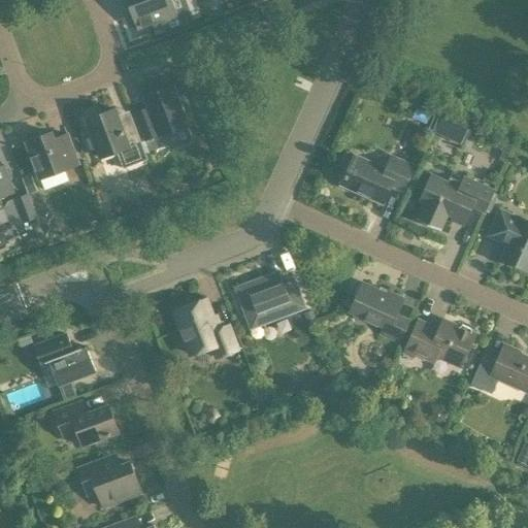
[(136,29),(152,24),(153,28),(167,23),(164,14),(175,10),(171,0),(143,0),(128,6),(136,29)]
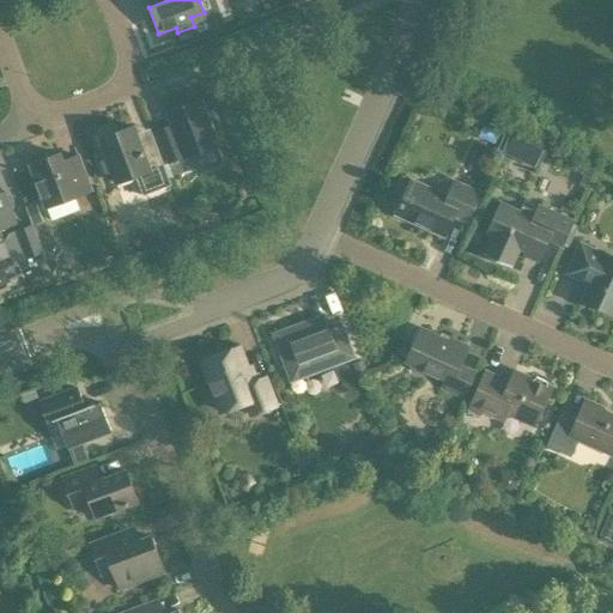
[(167,113),(173,131),(176,140),(161,146),(167,163),(183,157),(183,158),(200,151),(199,147),(216,140),(200,101),(167,113)]
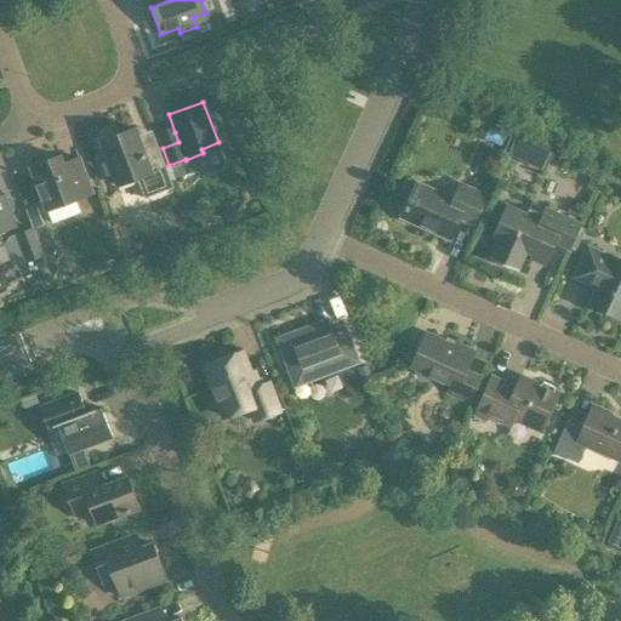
[(101,140),(108,160),(103,163),(109,176),(114,174),(118,186),(136,178),(144,199),(172,188),(154,138),(140,143),(134,127),(101,140)]
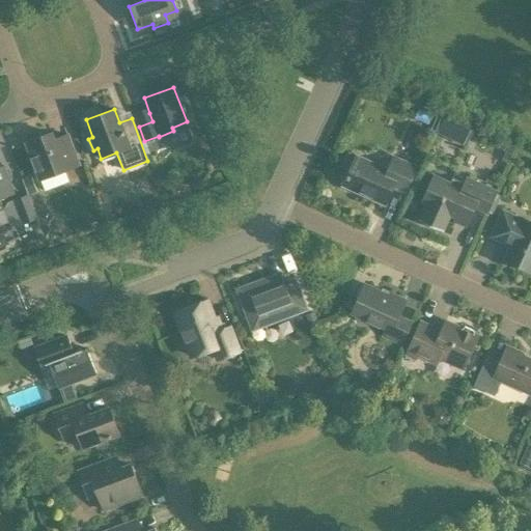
[(434,116),(428,128),(434,131),(439,119),(434,116)]
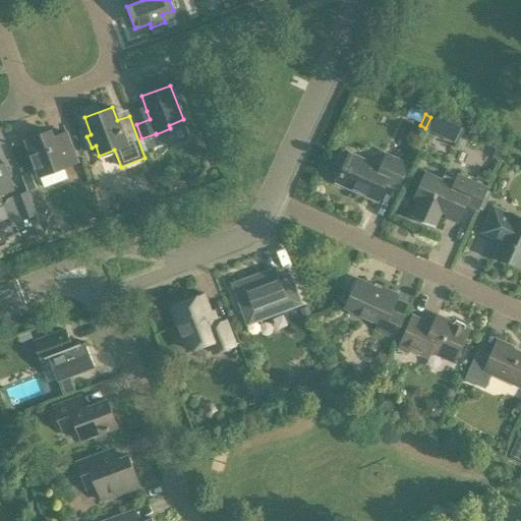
[(457,145),(463,129),(431,115),(430,117),(425,128),(424,129),(457,145)]
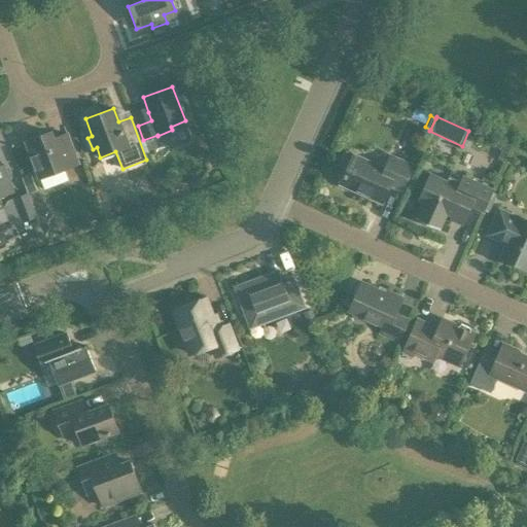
[(54,139),(50,132),(25,142),(39,178),(78,164),(67,134),(54,139)]
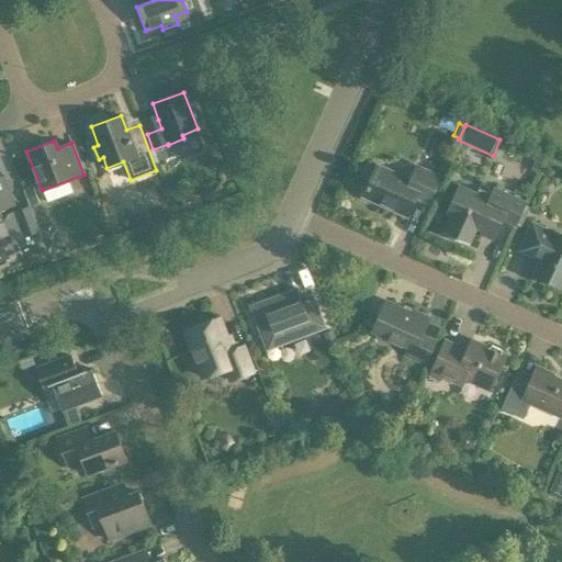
[(530,170),(537,173),(543,159),(537,156),(530,170)]
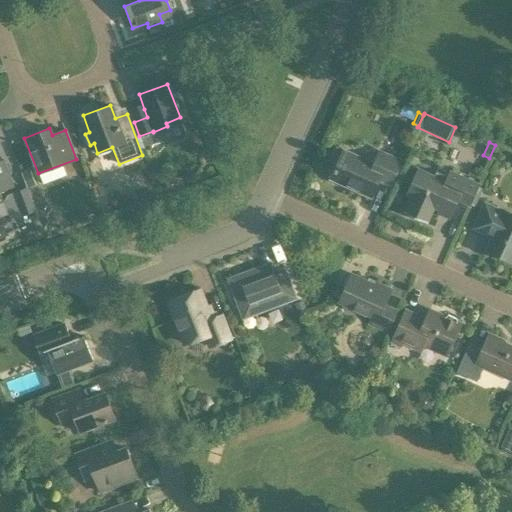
[(343,150),(330,179),(370,198),(379,179),(391,185),(402,162),(382,153),(373,162),(372,163),(343,150)]
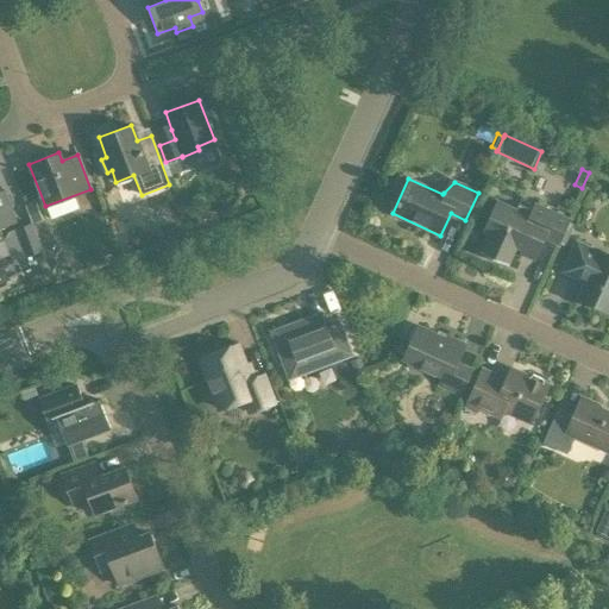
[(0,242),(4,240),(0,231),(0,227),(16,223),(4,190),(0,192),(0,242)]
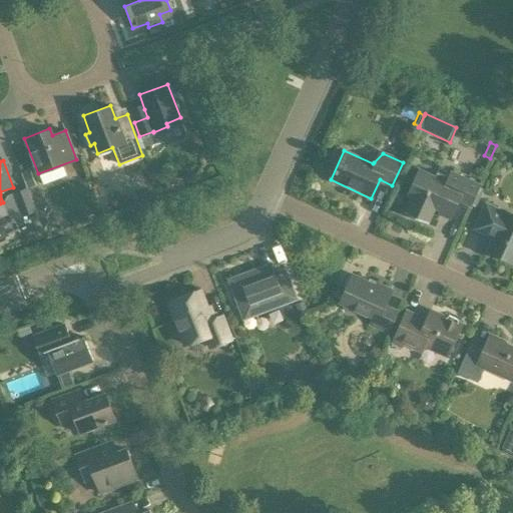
[(20,170),(27,188),(34,186),(27,168),(20,170)]
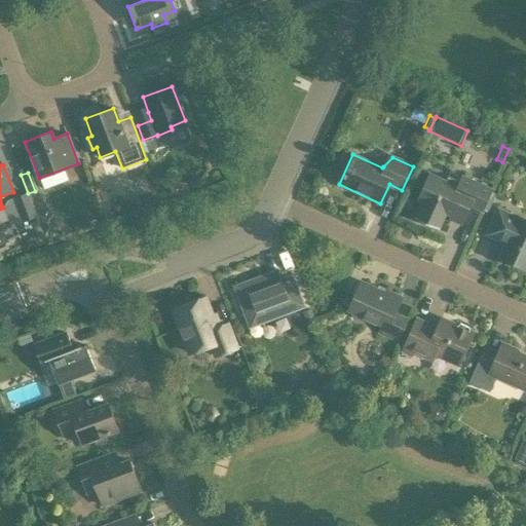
[(463,222),(471,207),(483,212),(483,210),(488,212),(496,194),(491,192),(492,190),(461,176),(456,186),(428,174),(416,200),(421,202),(414,219),(438,229),(445,214),(463,222)]
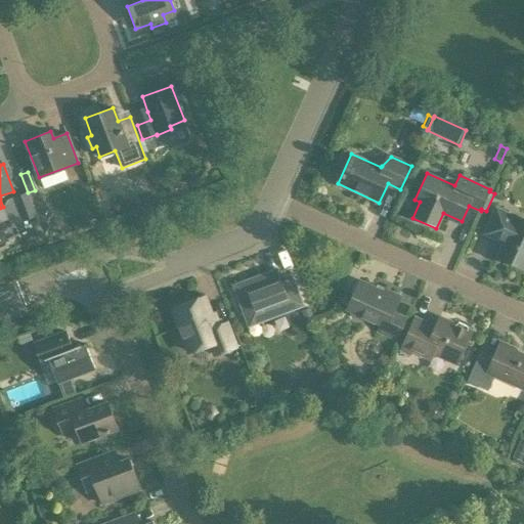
[(23,220),(36,216),(35,214),(36,214),(28,193),(28,194),(27,192),(13,198),(23,220)]
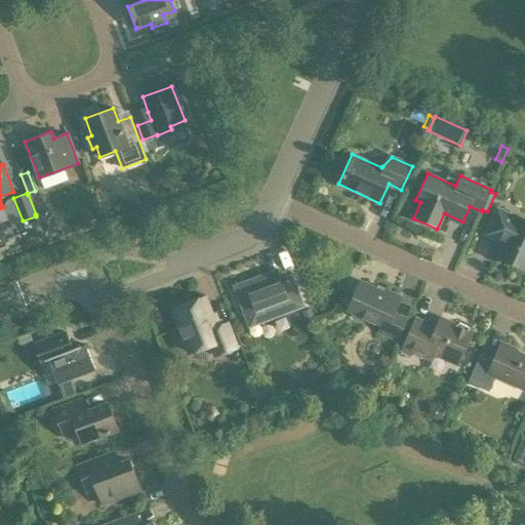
[(499,238),(506,241),(498,256),(524,268),(524,220),(496,208),(485,235),(498,241),(499,238)]
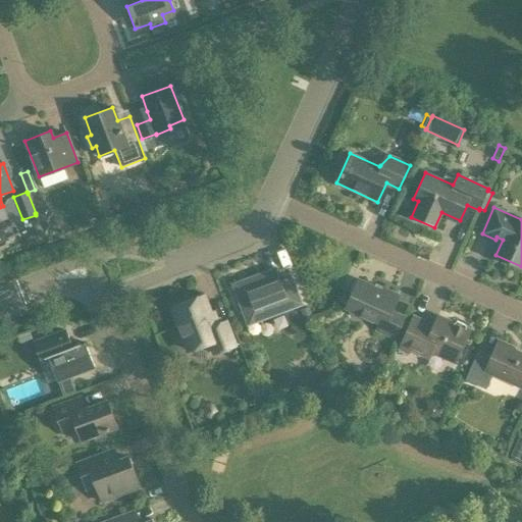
[(280,286),(274,269),(232,284),(248,324),(301,304),(293,281),(280,286)]
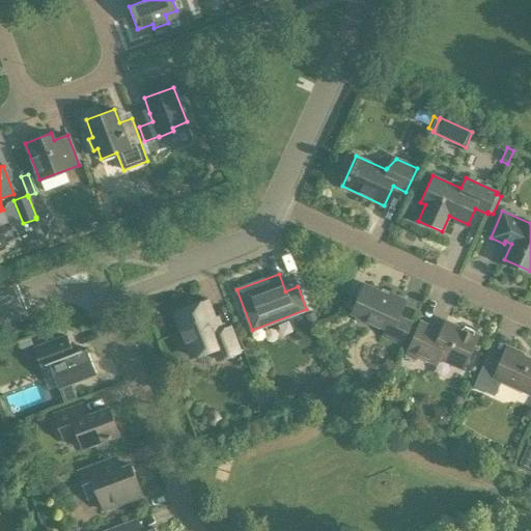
[(411,322),(397,316),(404,301),(388,294),(387,295),(364,285),(363,287),(359,289),(356,296),(357,300),(351,313),(386,329),(383,336),(400,344),(411,322)]
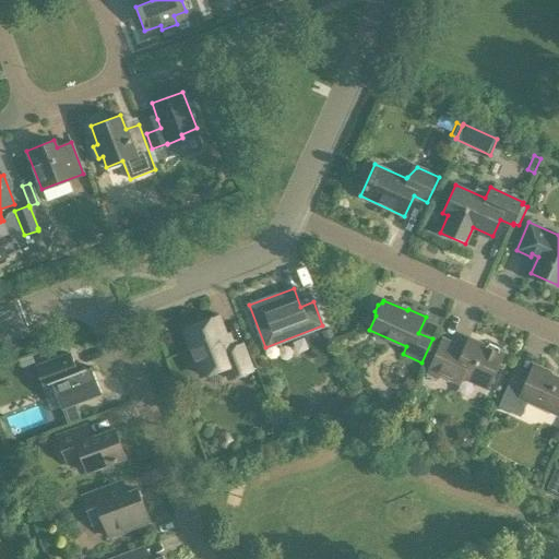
[(241,345),(228,349),(216,317),(185,329),(202,375),(224,367),(228,378),(251,370),(241,345)]
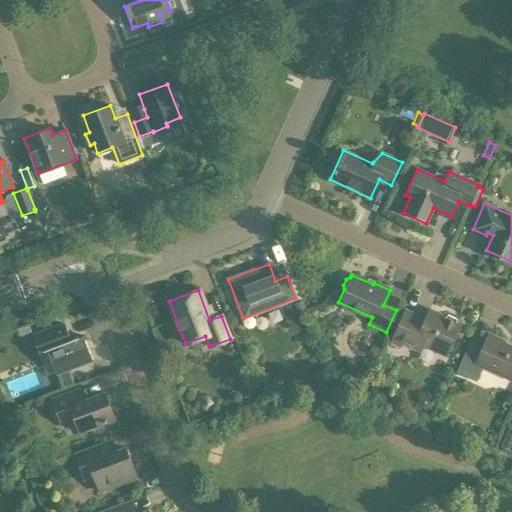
[(401,347),(403,343),(420,351),(423,344),(446,354),(460,324),(456,322),(456,319),(447,315),(445,317),(429,310),(425,319),(405,310),(391,342),(401,347)]
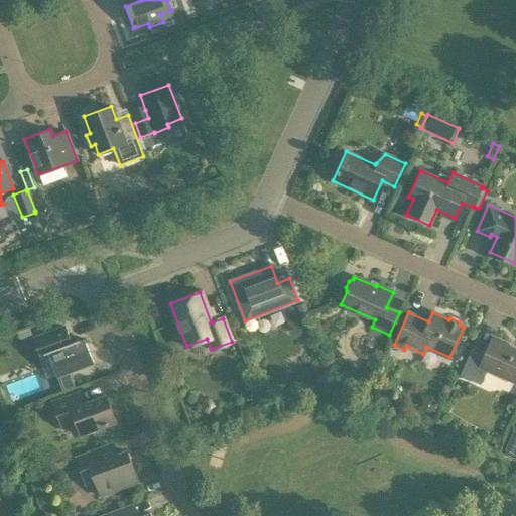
[(19,340),(31,335),(28,327),(16,331),(19,340)]
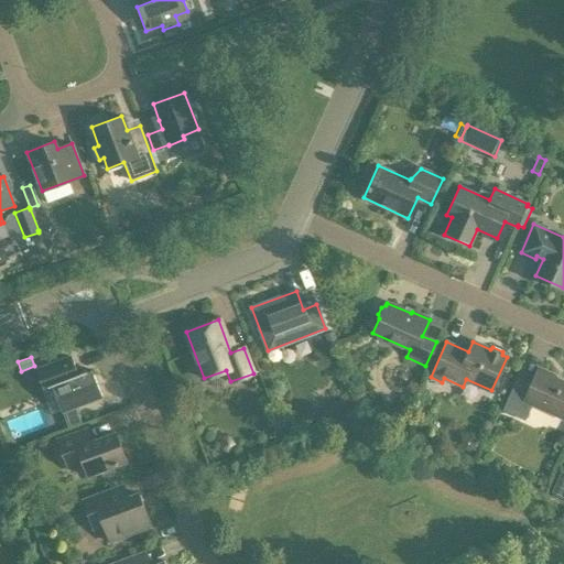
[(43,389),(52,386),(67,427),(80,422),(75,407),(101,397),(91,369),(77,375),(71,357),(35,370),(43,389)]
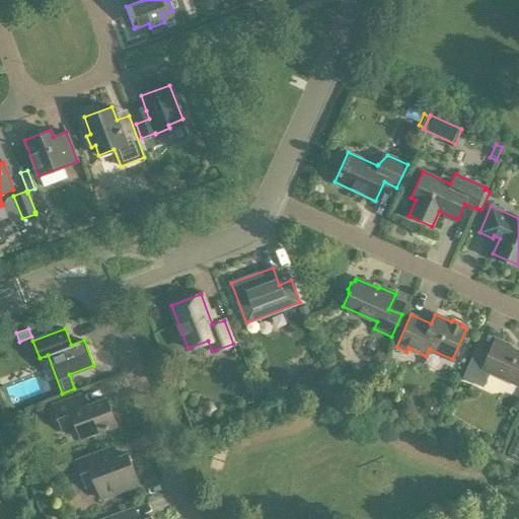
[(483,387),(490,372),(518,385),(518,384),(518,352),(507,347),(508,345),(495,340),(489,354),(475,348),(462,378),(483,387)]
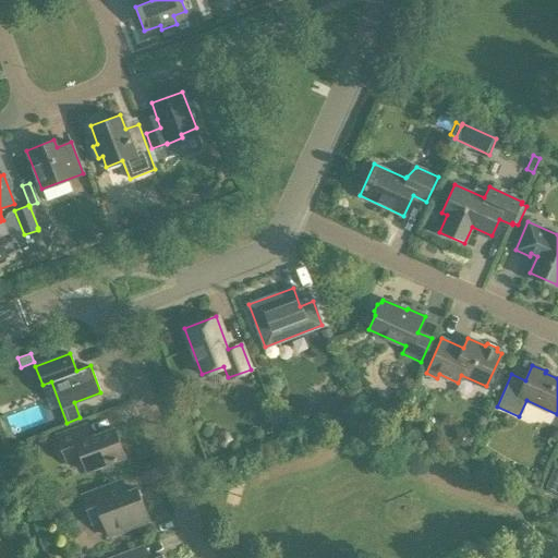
[(67,460),(81,455),(86,471),(124,457),(114,428),(92,437),(86,424),(57,435),(67,460)]
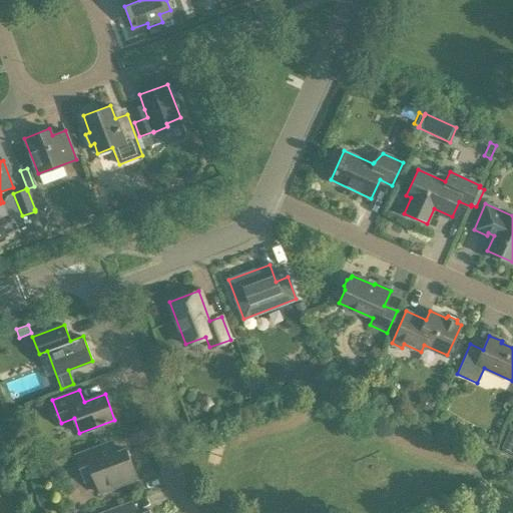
[(207,414),(212,411),(215,405),(213,399),(207,397),(201,399),(198,405),(201,411),(207,414)]
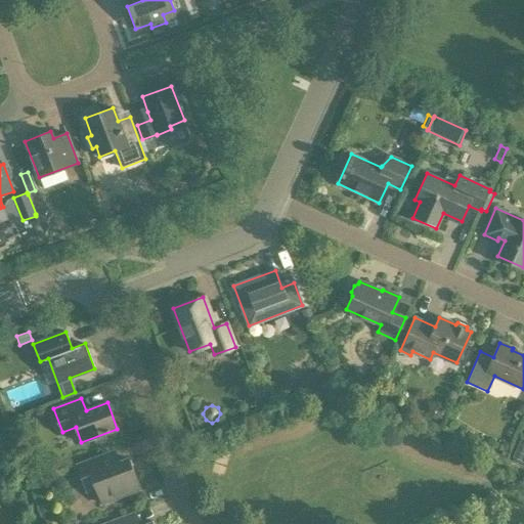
[(523,444),(519,443),(512,459),(512,460),(523,465),(523,444)]
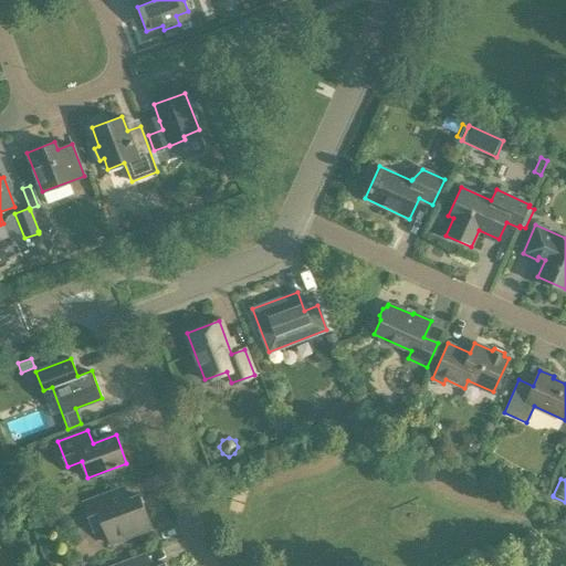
[(138,495),(128,499),(123,485),(82,501),(94,533),(104,528),(109,544),(152,528),(138,495)]
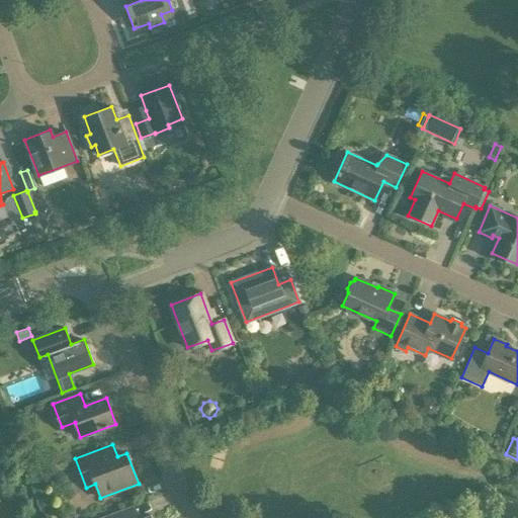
[(151,517),(151,515),(142,517),(132,517),(128,507),(99,517),(151,517)]
